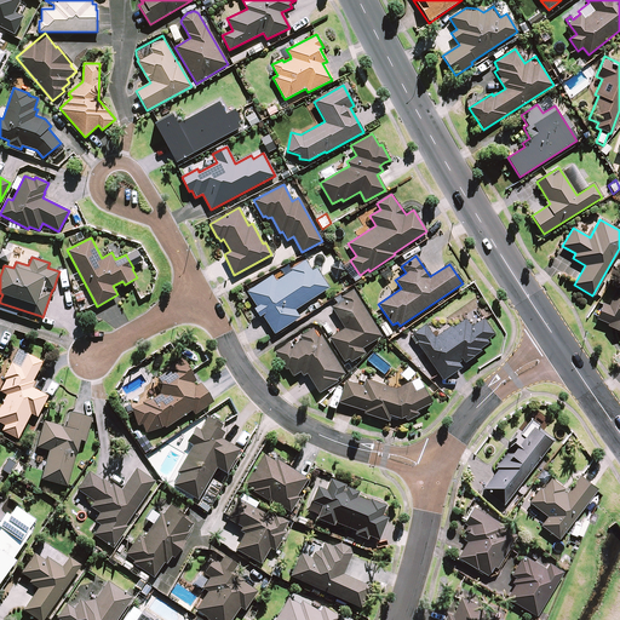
[(273,274),(246,291),(257,306),(253,309),(258,316),(262,315),(274,333),(299,317),(294,310),(328,287),(316,269),(311,271),(305,262),(277,280),(273,274)]
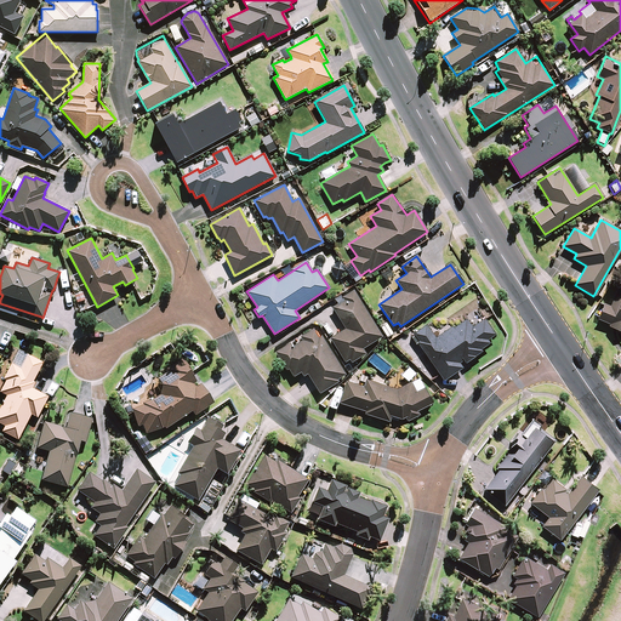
[(346,272),(340,262),(331,267),(336,277),(346,272)]
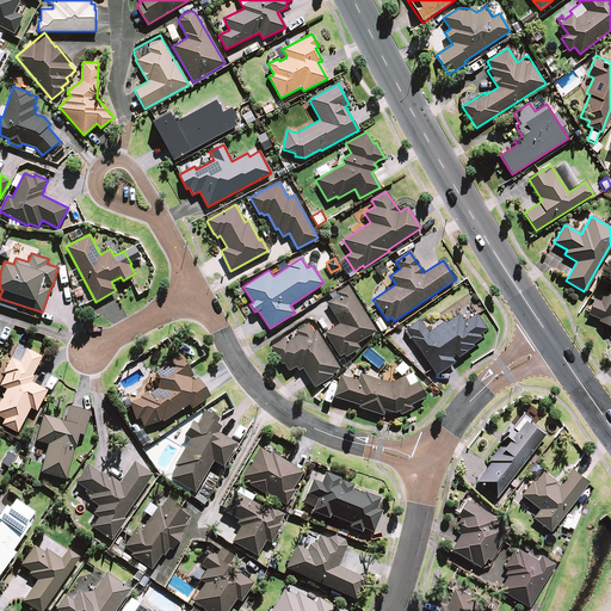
[(594,298),(587,314),(599,319),(598,320),(610,326),(610,285),(608,284),(600,301),(594,298)]
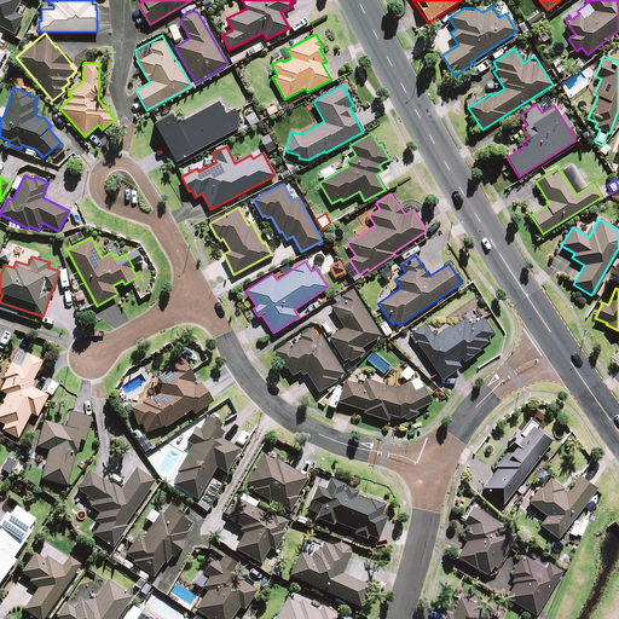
[(341,296),(343,299),(330,306),(345,328),(329,337),(343,360),(350,357),(352,360),(364,353),(360,348),(380,336),(357,298),(352,290),(341,296)]
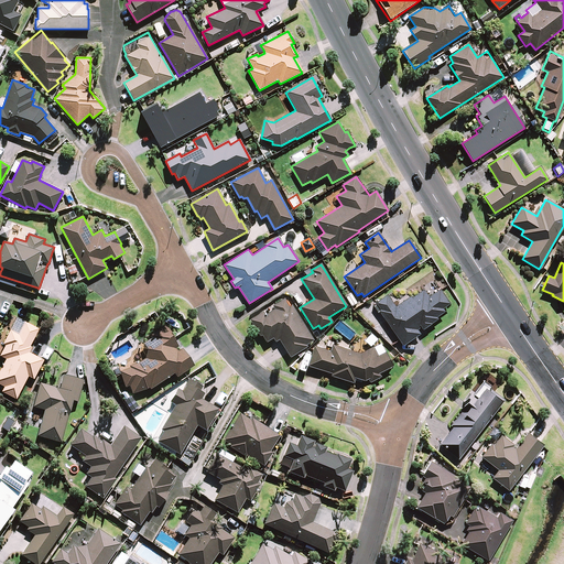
[(422,329),(437,318),(436,316),(444,311),(442,308),(449,303),(440,290),(430,296),(423,288),(396,307),(387,295),(373,305),(403,346),(419,334),(418,332),(415,329),(420,327),(422,329)]
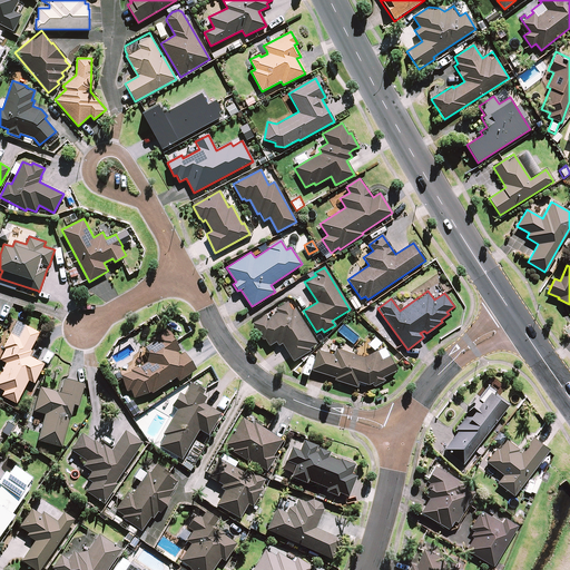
[(317,345),(288,300),(275,308),(277,312),(268,318),(266,314),(253,322),(268,346),(276,341),(278,345),(282,343),(293,361),(317,345)]
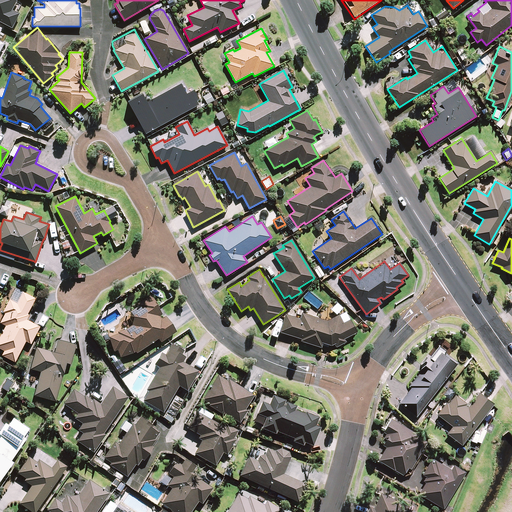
[(26,315),(35,300),(33,299),(21,293),(15,304),(8,301),(1,313),(4,314),(0,321),(0,324),(5,327),(0,335),(0,350),(3,352),(0,356),(14,363),(25,343),(30,345),(39,328),(25,321),(28,316),(26,315)]
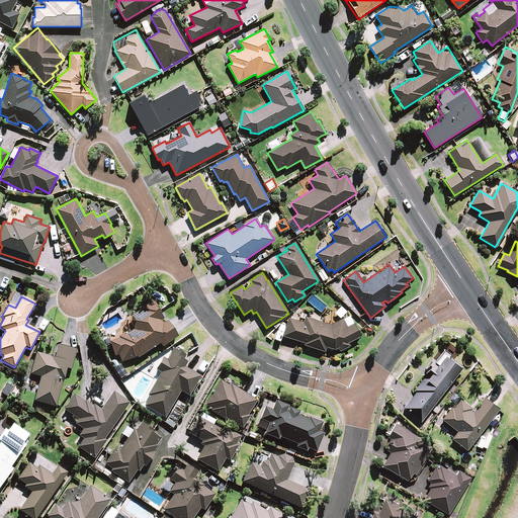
[(133,331),(125,335),(117,337),(118,339),(109,342),(113,357),(118,355),(120,362),(134,358),(136,357),(138,359),(159,344),(161,348),(177,337),(166,322),(162,324),(160,321),(162,320),(159,315),(160,314),(151,300),(138,309),(139,312),(131,317),(134,322),(133,331)]
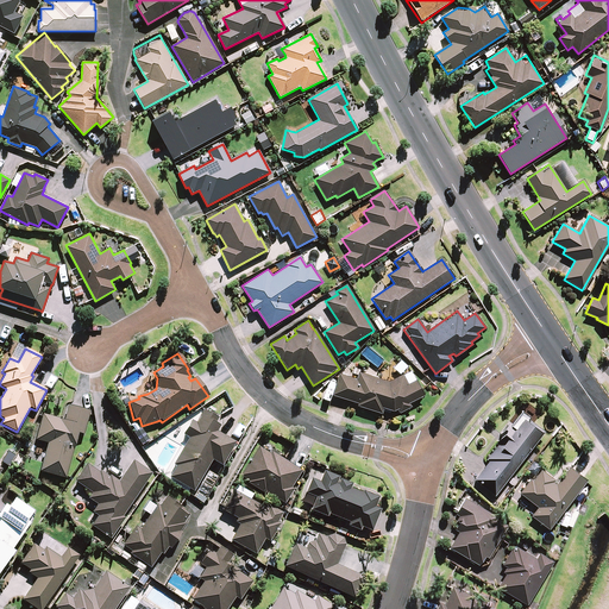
[(395,410),(397,410),(399,413),(410,408),(408,402),(422,396),(416,382),(407,385),(402,375),(388,381),(378,378),(358,372),(356,380),(339,374),(332,395),(358,403),(358,406),(381,413),(384,408),(395,410)]
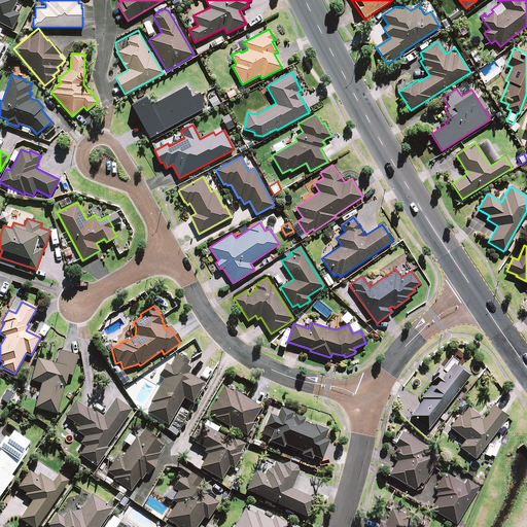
[(34,409),(57,415),(65,383),(67,376),(72,377),(77,356),(59,351),(55,364),(36,359),(30,381),(41,384),(34,409)]
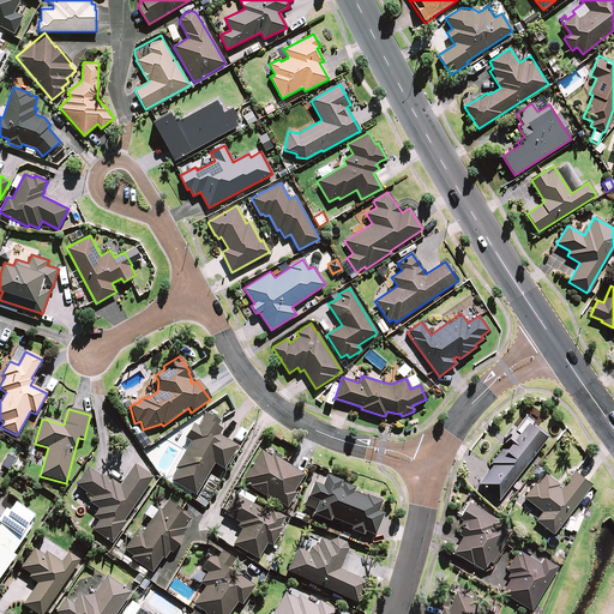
[(220,422),(205,414),(197,427),(192,425),(184,439),(190,441),(174,469),(176,470),(170,482),(194,495),(214,464),(223,470),(236,446),(217,435),(221,429),(216,427),(220,422)]
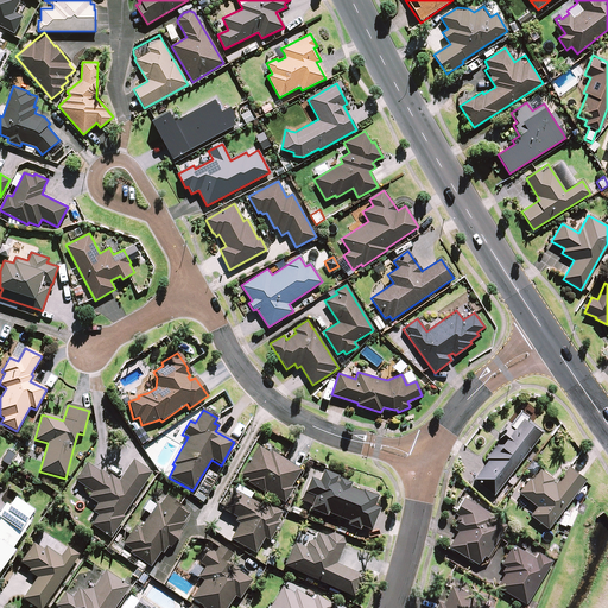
[(473,480),(493,495),(543,430),(527,418),(525,422),(520,417),(514,425),(510,422),(500,434),(502,435),(485,458),(487,460),(473,480)]
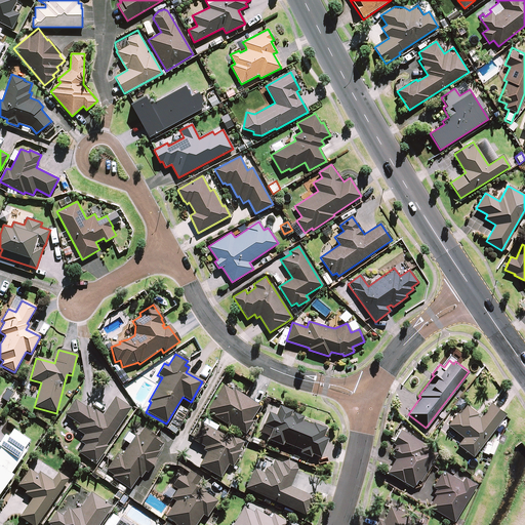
[(232,392),(223,386),(206,411),(213,415),(212,417),(228,427),(229,425),(245,435),(252,422),(250,421),(259,406),(233,390),(232,392)]
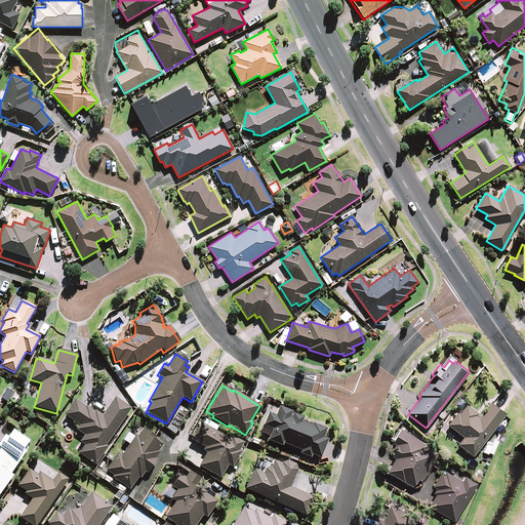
[(106,445),(130,408),(114,398),(103,415),(95,410),(94,412),(86,406),(85,408),(74,400),(64,415),(79,426),(76,431),(83,436),(79,442),(84,445),(78,453),(94,465),(108,446),(106,445)]
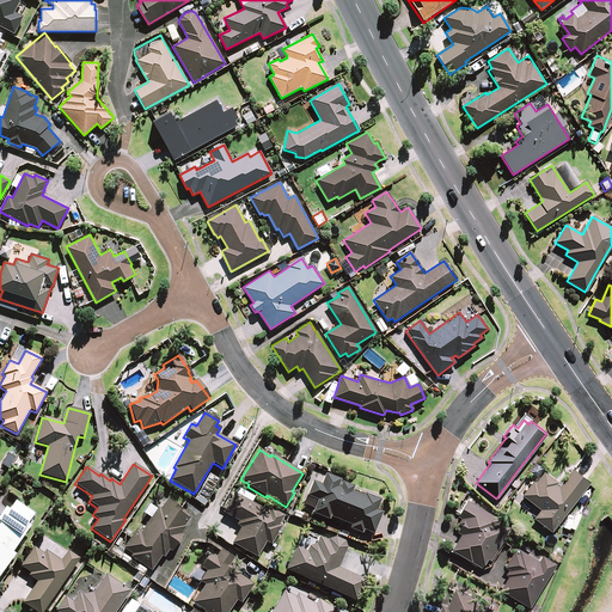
[(585,488),(589,483),(573,470),(571,470),(558,487),(555,484),(557,482),(544,471),(536,483),(532,481),(520,496),(539,510),(533,518),(551,532),(585,488)]
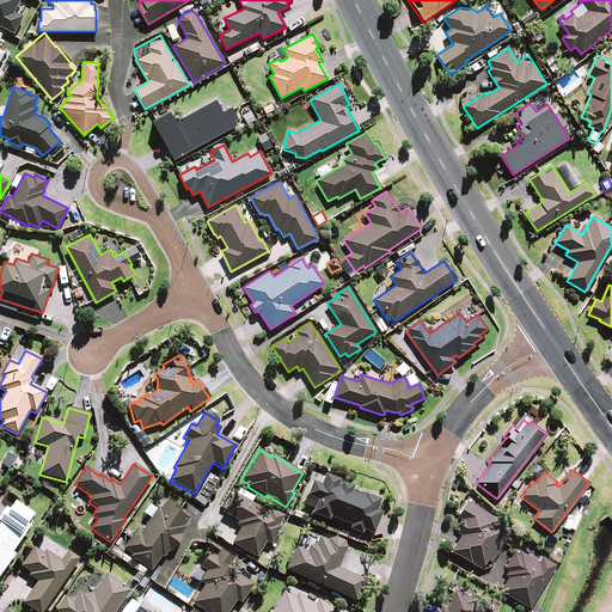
[(363,530),(373,534),(381,513),(375,510),(380,500),(363,494),(363,495),(352,490),(353,487),(341,482),(338,487),(337,487),(340,479),(328,475),(324,473),(319,485),(312,482),(306,496),(317,500),(311,514),(328,520),(330,516),(350,525),(349,528),(361,534),(363,530)]
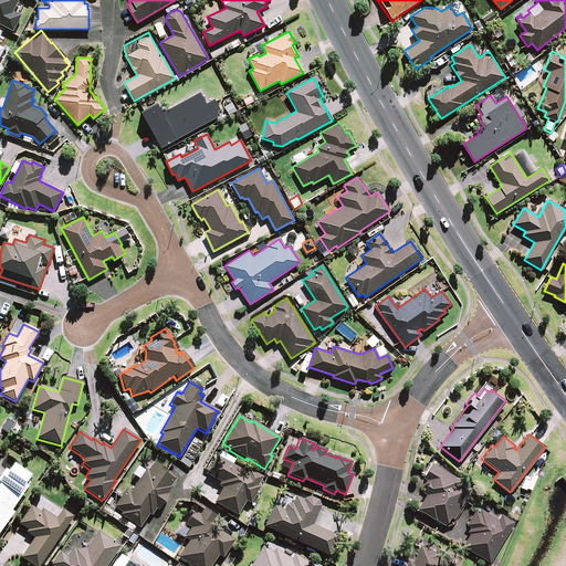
[(207,472),(206,474),(220,482),(218,485),(221,488),(213,502),(237,515),(245,501),(250,504),(259,488),(257,486),(262,477),(249,470),(248,473),(216,456),(207,472)]
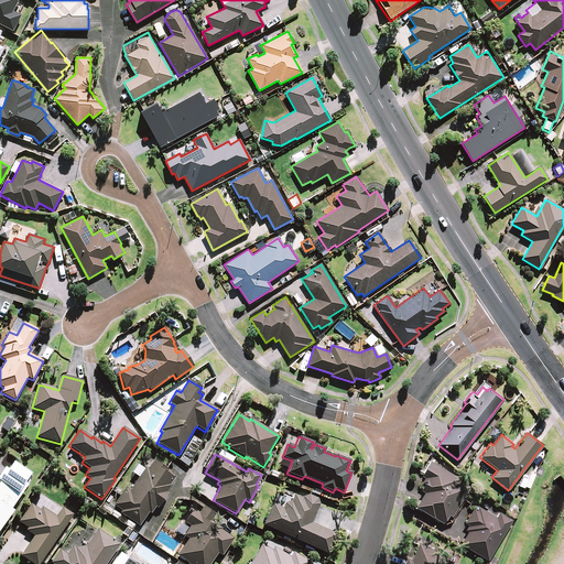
[(170,485),(175,477),(166,472),(167,470),(153,461),(148,469),(144,468),(129,490),(125,488),(112,506),(121,511),(119,513),(136,524),(139,527),(149,512),(150,513),(154,507),(158,509),(169,494),(166,492),(171,486),(170,485)]
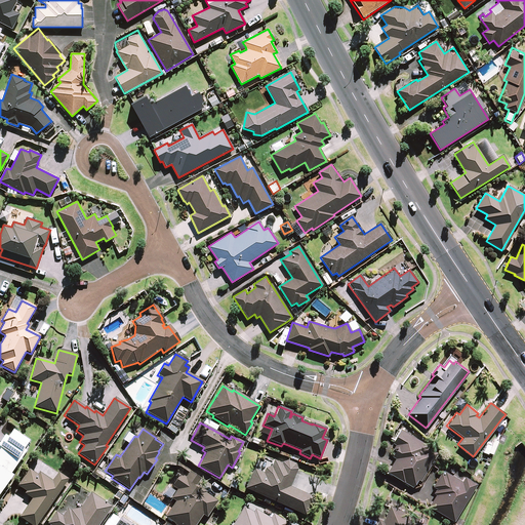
[(420,481),(437,452),(427,446),(428,444),(400,429),(392,443),(395,444),(392,449),(395,450),(392,456),(395,458),(387,473),(412,487),(417,479),(420,481)]
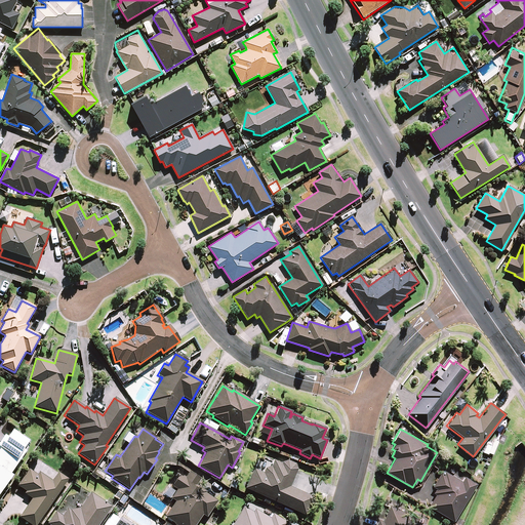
[(0,492),(11,476),(9,475),(26,451),(23,449),(29,441),(12,430),(6,438),(4,436),(0,440),(0,492)]
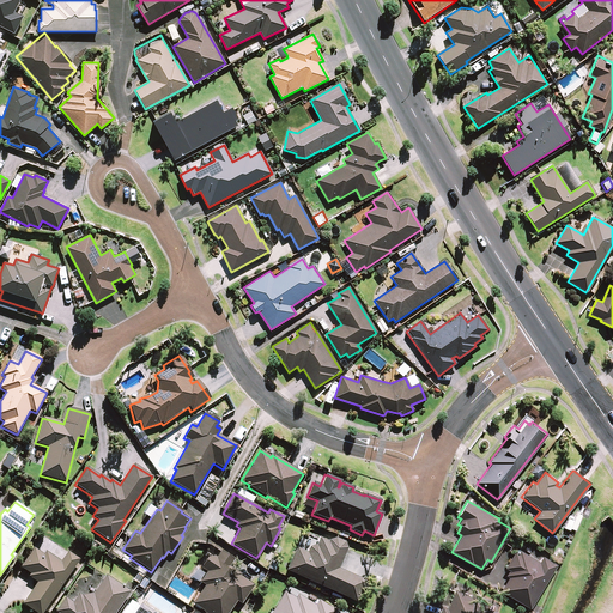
[(296,548),(286,571),(356,604),(365,581),(338,569),(347,550),(344,542),(335,538),(329,541),(328,542),(320,539),(316,545),(309,547),(307,552),(296,548)]
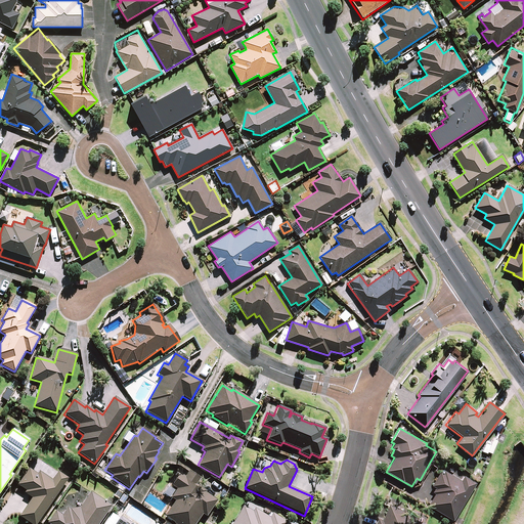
[(30,523),(36,523),(68,478),(57,472),(52,480),(39,471),(37,474),(28,468),(16,485),(26,491),(24,493),(32,498),(19,517),(30,523)]
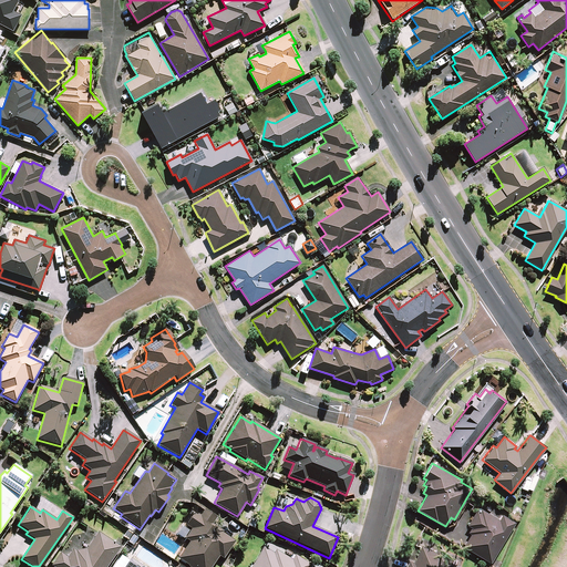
[(177,558),(189,566),(210,566),(218,556),(222,559),(234,542),(220,533),(222,531),(212,524),(216,517),(204,509),(199,516),(194,512),(185,526),(191,529),(184,538),(189,542),(177,558)]
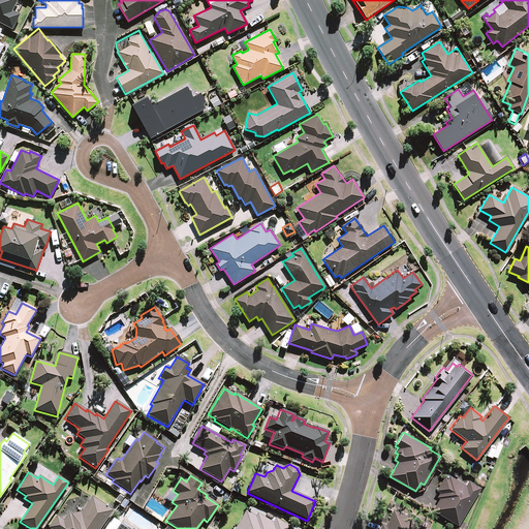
[(432,510),(457,525),(479,487),(468,480),(465,485),(449,475),(447,478),(444,476),(436,490),(439,492),(436,497),(439,498),(432,510)]
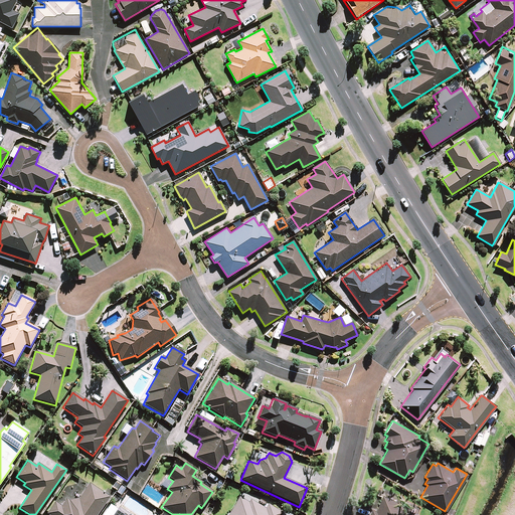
[(96,514),(109,497),(89,484),(78,499),(65,500),(60,506),(54,502),(46,514),(96,514)]
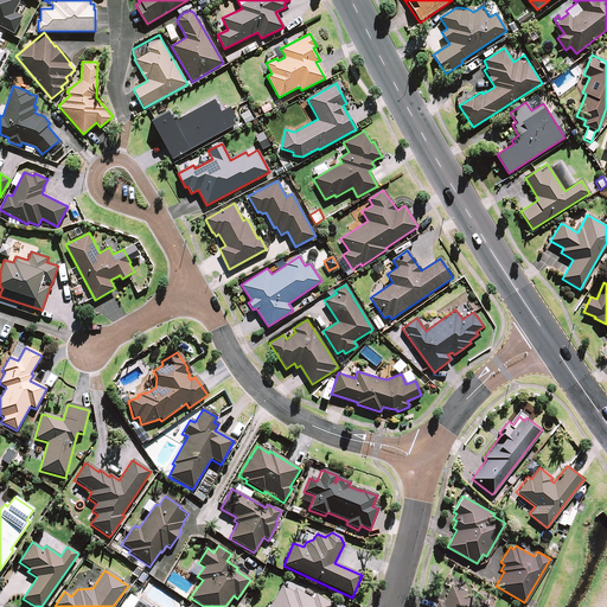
[(484,606),(481,599),(483,595),(468,589),(467,592),(449,585),(449,586),(442,602),(438,600),(434,606),(484,606)]
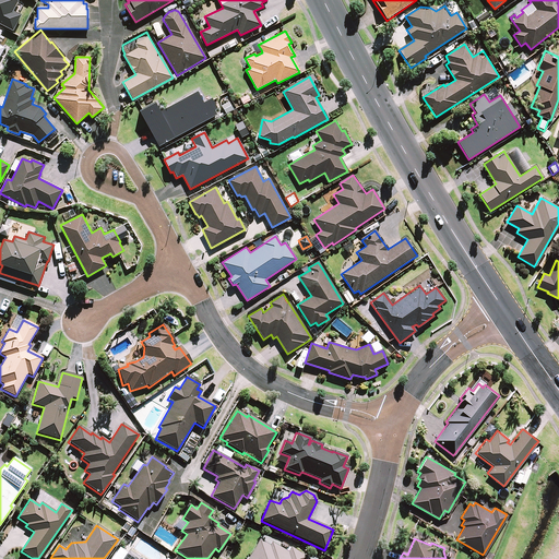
[(305,558),(307,557),(290,547),(287,552),(271,543),(269,546),(259,539),(247,558),(305,558)]
